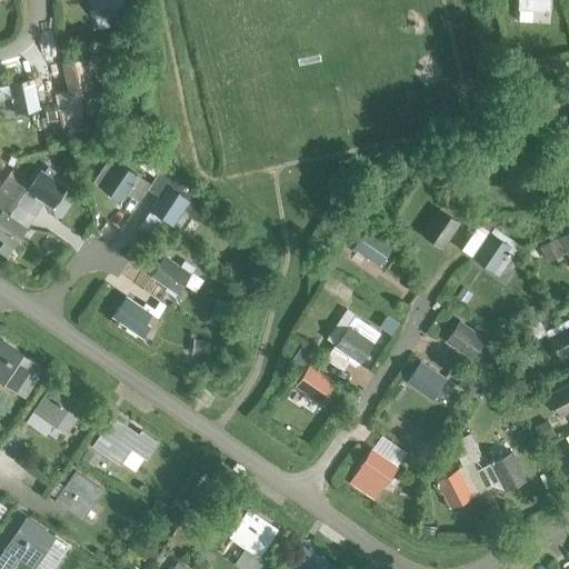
[(91,0),(95,18),(125,12),(121,0),(91,0)]
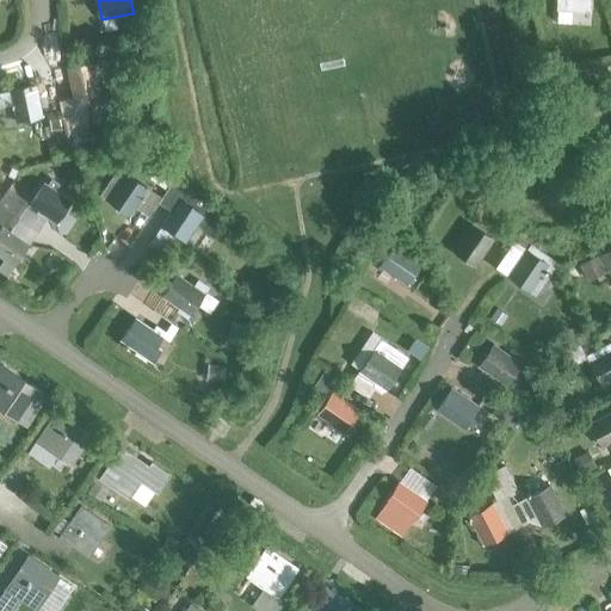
[(73,98),(59,100),(66,134),(87,129),(90,94),(98,92),(91,60),(66,66),(73,98)]
